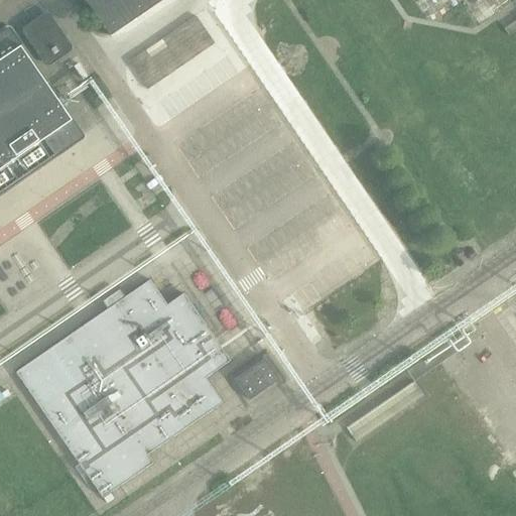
[(85,0),(96,17),(100,22),(110,37),(163,0),(85,0)]
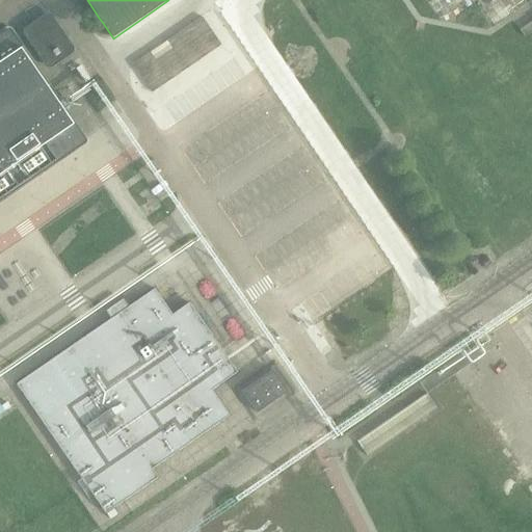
[(21,195),(44,180),(40,174),(84,142),(7,31),(0,36),(0,200),(17,189),(21,195)]
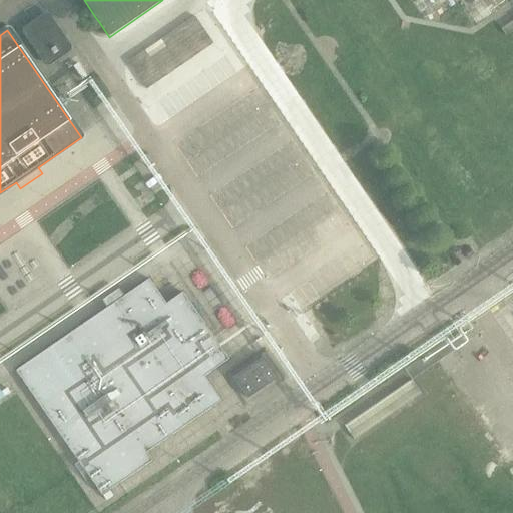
[(62,40),(41,55),(46,64),(68,49),(62,40)]
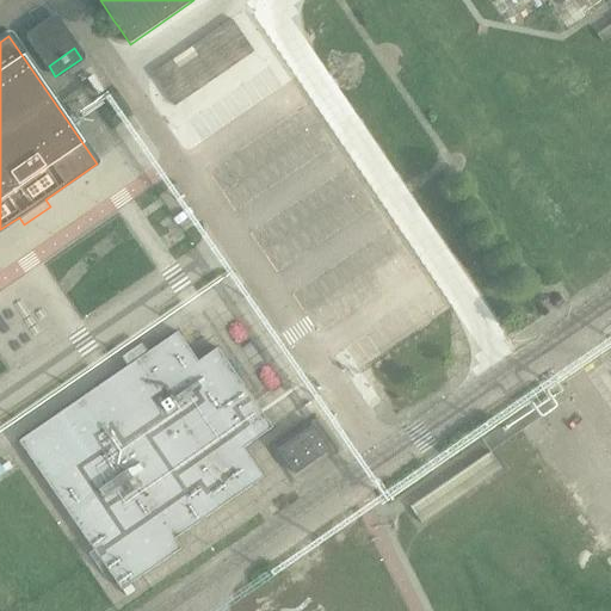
[(178,332),(19,442),(122,591),(181,549),(176,539),(264,479),(244,449),(272,429),(217,349),(198,362),(178,332)]
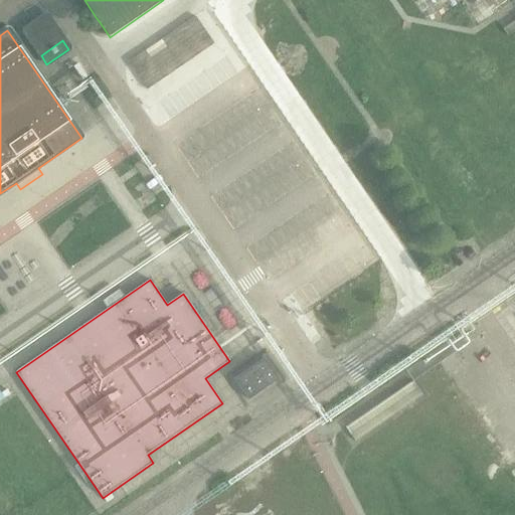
[(265,358),(233,379),(248,400),(279,379),(265,358)]
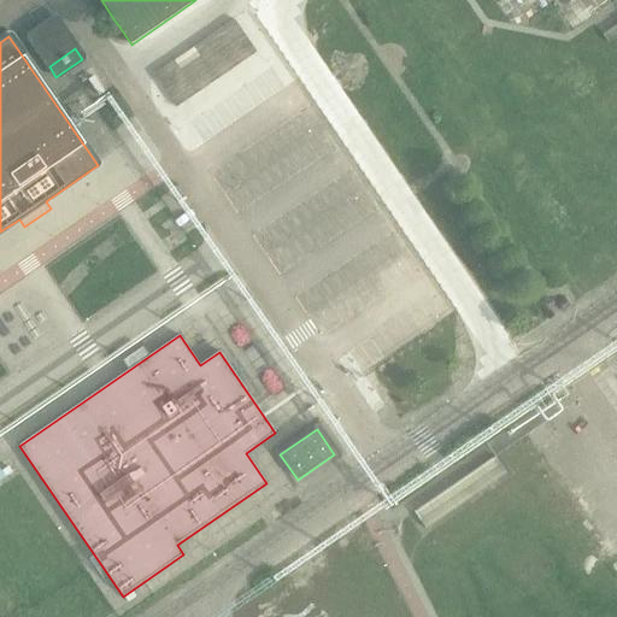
[(131,592),(124,597),(128,603),(136,597),(131,592)]
